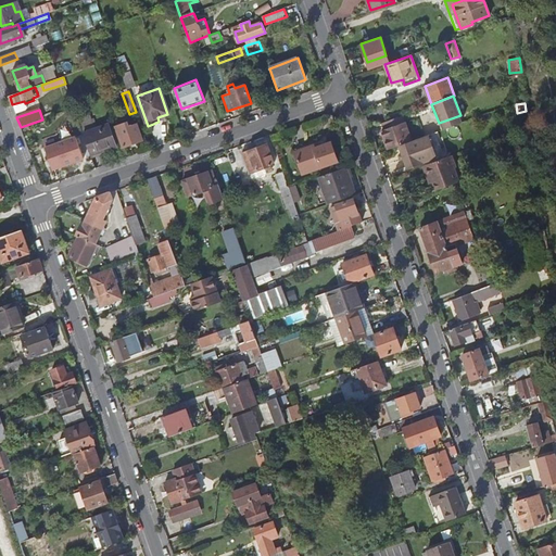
[(411,139),(402,116),(382,123),(384,129),(381,131),(387,148),(411,139)]
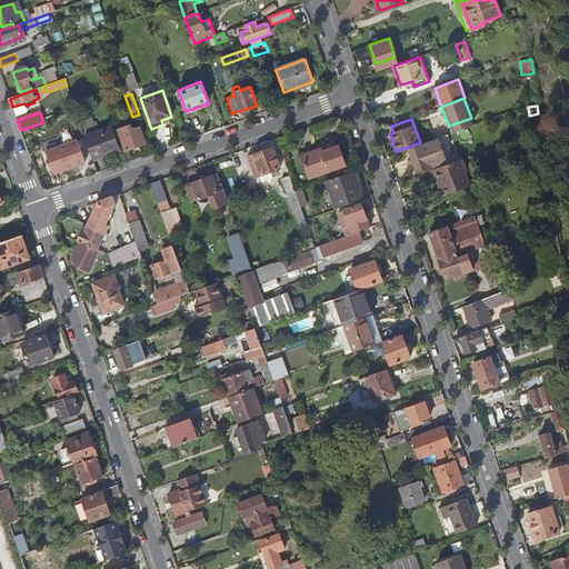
[(146,143),(140,127),(131,130),(121,133),(120,135),(126,151),(146,143)]
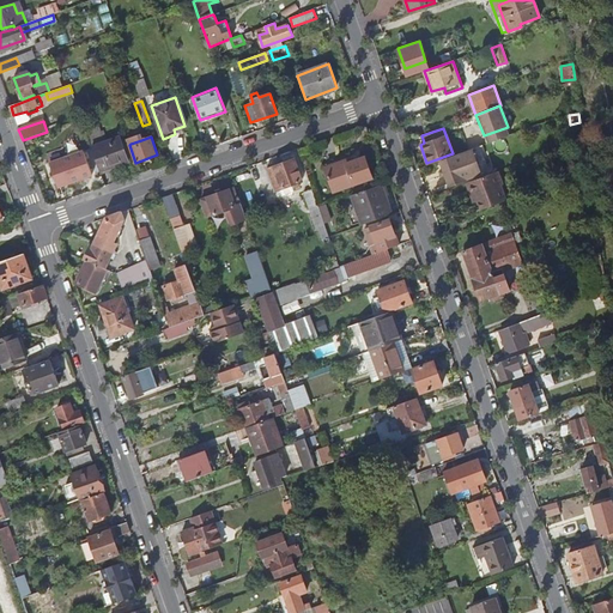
[(127,163),(119,138),(91,147),(101,173),(127,163)]
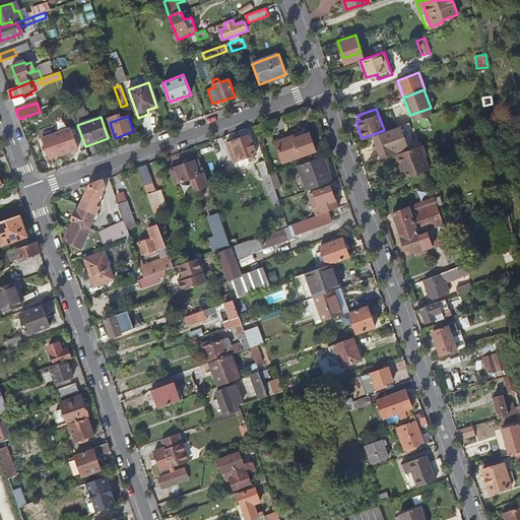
[(408,148),(400,127),(374,136),(377,144),(378,148),(381,157),(408,148)]
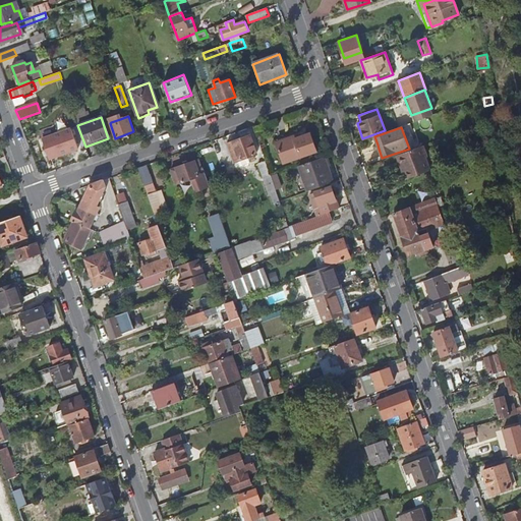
[(78,149),(71,129),(43,139),(49,159),(78,149)]
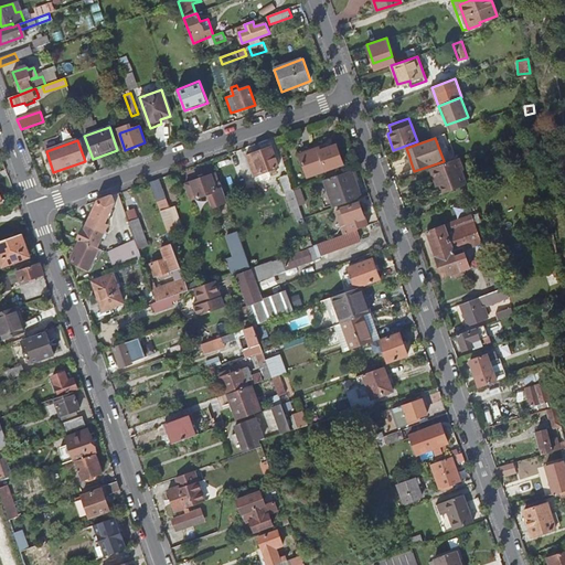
[(343,163),(337,145),(320,151),(319,148),(299,155),(307,177),(343,163)]
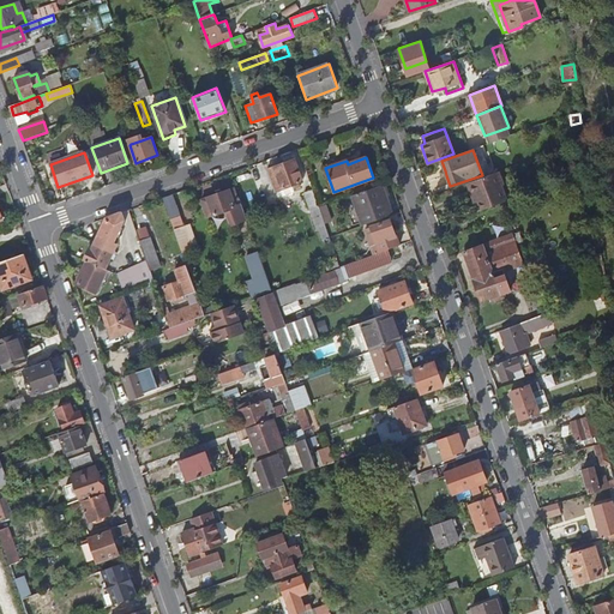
[(302,182),(294,161),(268,170),(275,192),(302,182)]
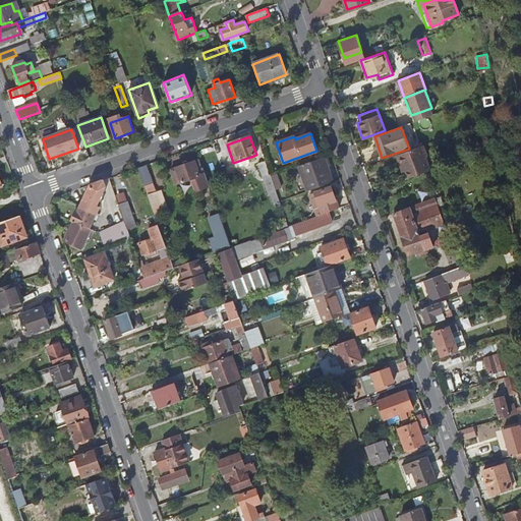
[(430,170),(426,157),(427,157),(423,146),(396,156),(400,166),(403,165),(405,170),(408,178),(430,170)]
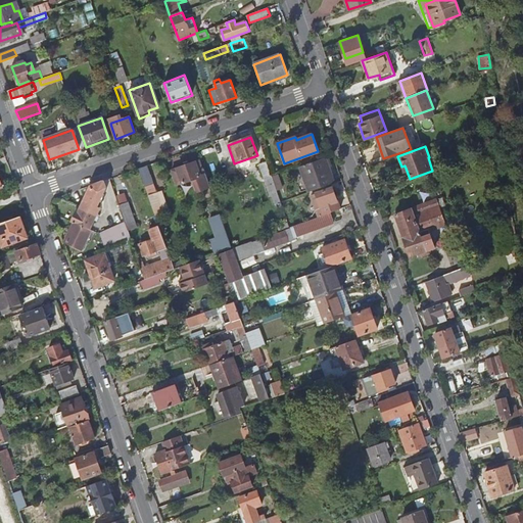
[(503,160),(498,151),(486,155),(490,165),(503,160)]
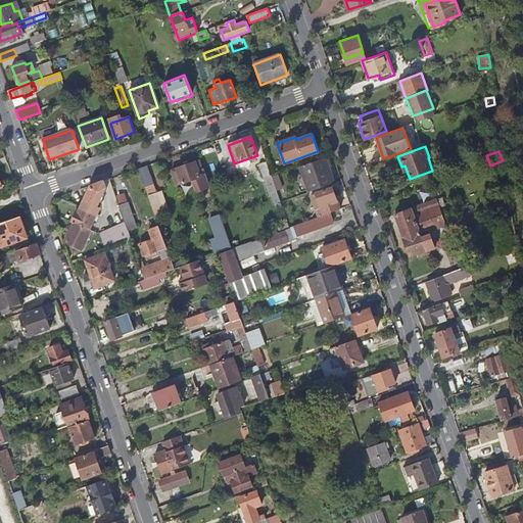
[(335,183),(326,159),(311,164),(310,163),(299,167),(308,192),(335,183)]
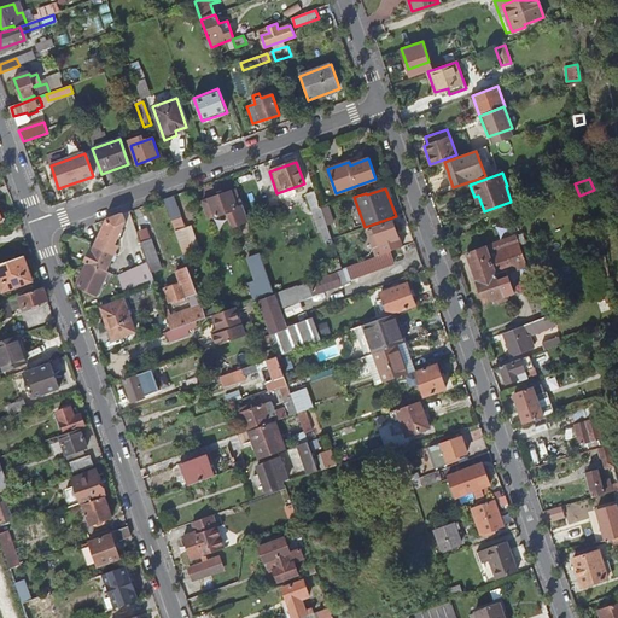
[(248,221),(240,200),(239,202),(234,190),(202,202),(209,220),(229,213),(233,226),(248,221)]
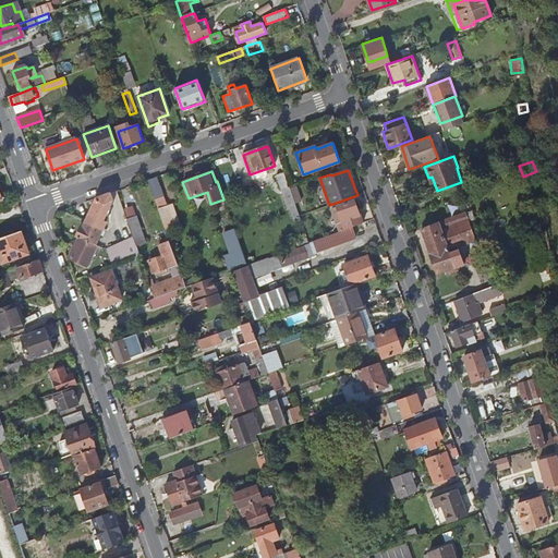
[(290,189),(284,172),(276,176),(281,192),(290,189)]
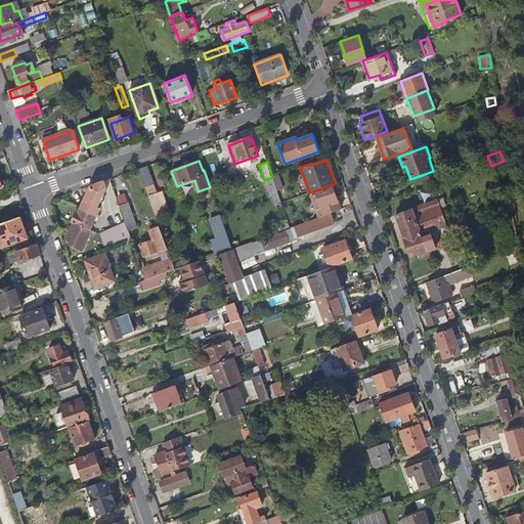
[(157,193),(147,166),(138,169),(148,197),(157,193)]
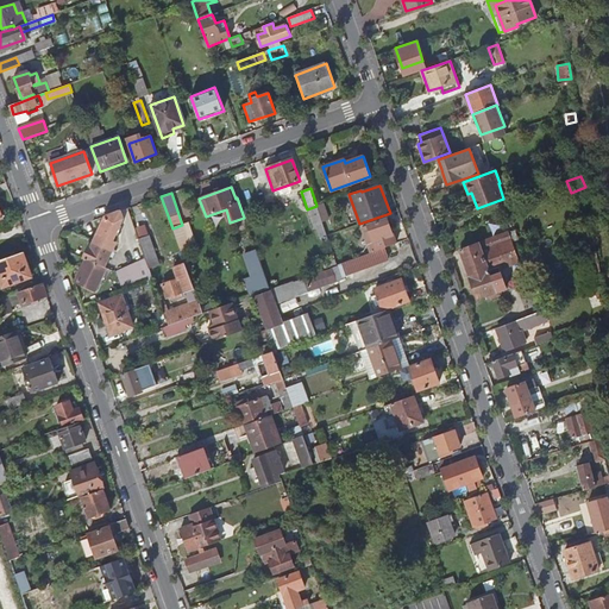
[(333,232),(324,203),(316,206),(326,236),(333,232)]
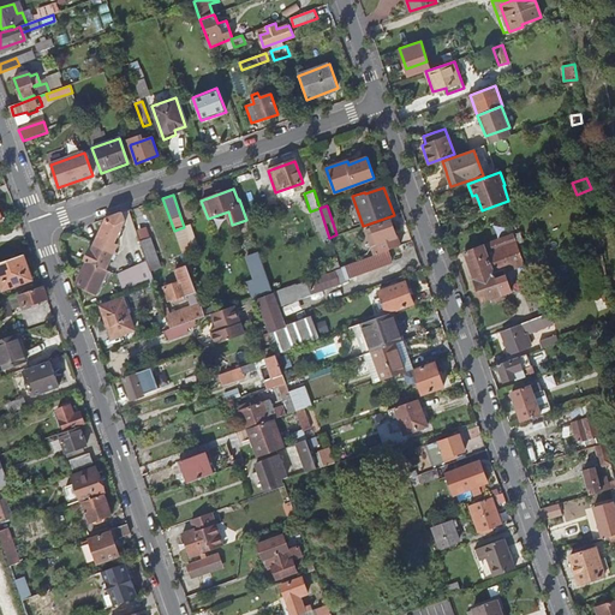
[(106,270),(114,252),(111,251),(125,221),(123,213),(105,219),(106,221),(93,250),(89,249),(84,261),(87,262),(76,284),(97,293),(107,270),(106,270)]
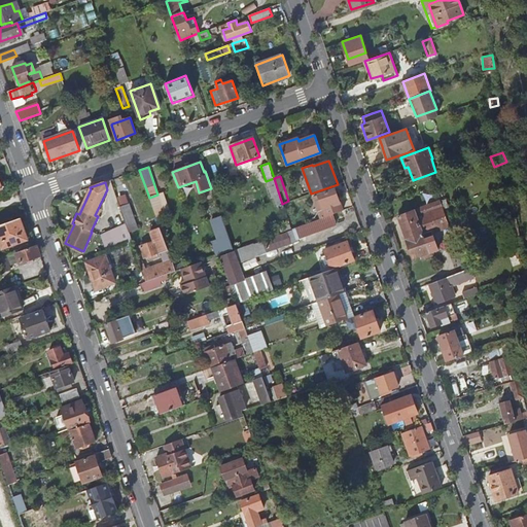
[(339,198),(336,189),(319,195),(326,216),(343,210),(341,203),(338,203),(337,199),(339,198)]
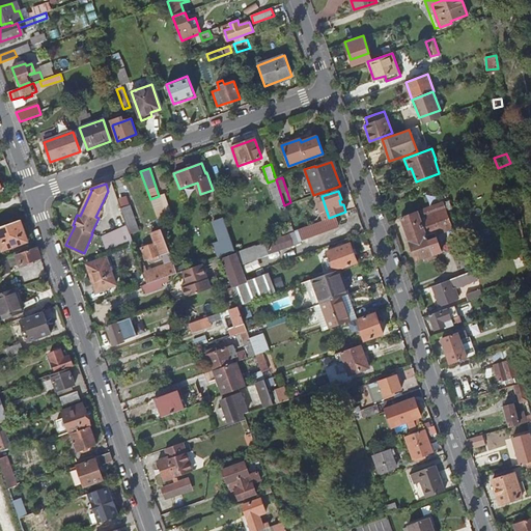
[(165,214),(160,198),(151,201),(157,217),(165,214)]
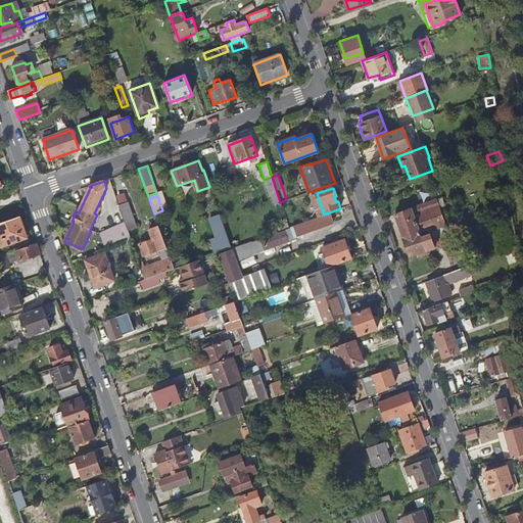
[(429,231),(445,226),(436,200),(395,215),(410,256),(434,248),(429,231)]
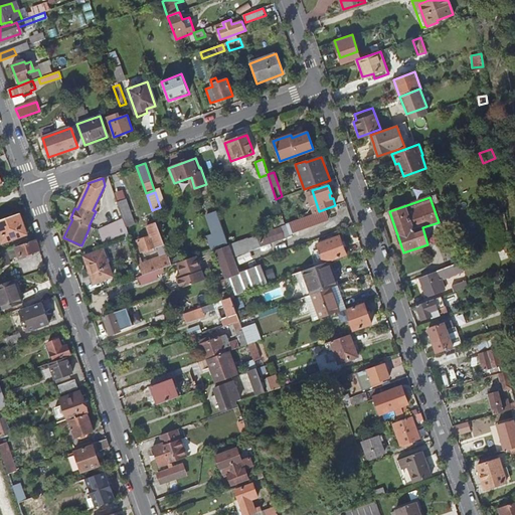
[(134,224),(125,199),(117,202),(123,219),(125,227),(134,224)]
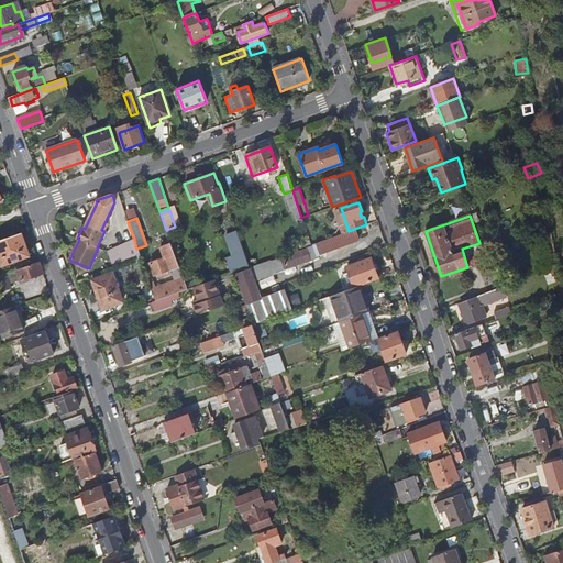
[(249,267),(235,230),(225,234),(233,257),(225,260),(231,274),(233,273),(249,267)]
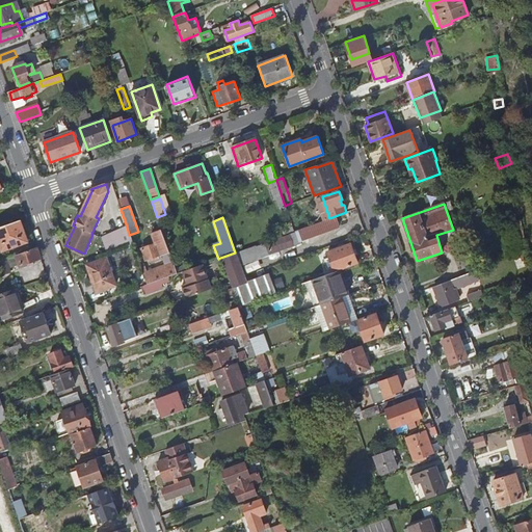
[(339,228),(336,217),(301,230),(306,239),(339,228)]
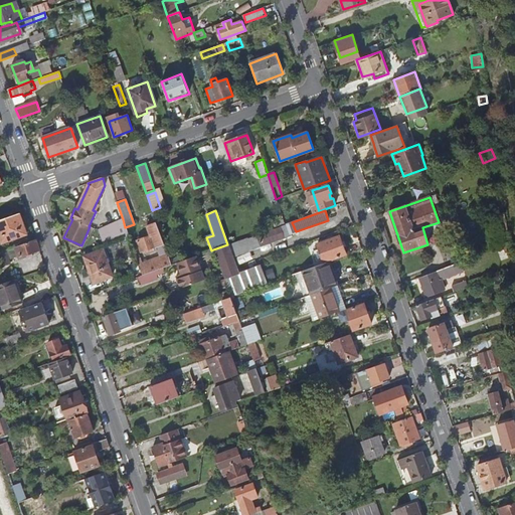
[(27,234),(19,213),(0,219),(0,238),(1,243),(27,234)]
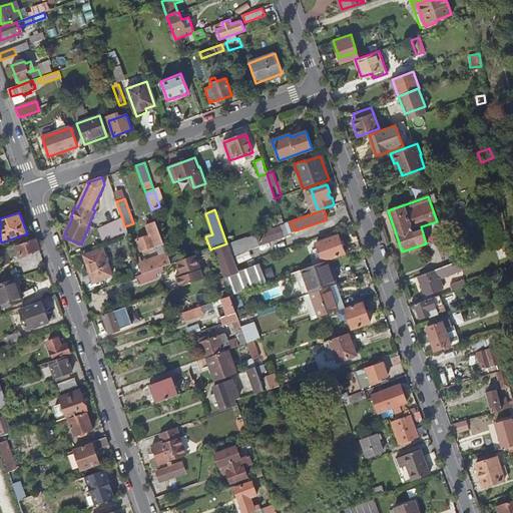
[(124,226),(122,218),(97,226),(103,243),(127,233),(124,226)]
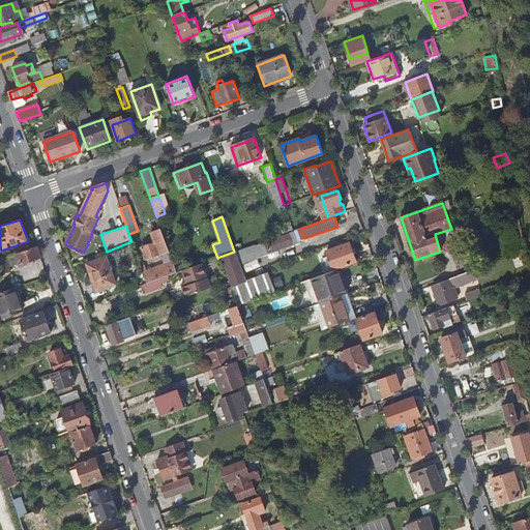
[(175,273),(160,230),(151,233),(154,243),(140,248),(144,258),(149,256),(151,261),(162,258),(164,265),(145,271),(144,266),(141,267),(146,284),(159,278),(175,273)]
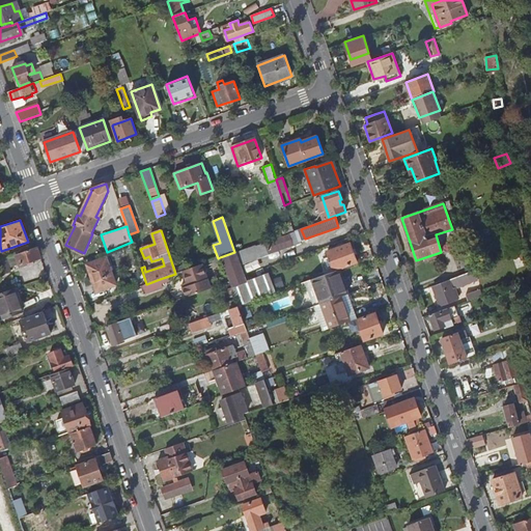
[(240,266),(299,244),(295,232),(235,253),(240,266)]
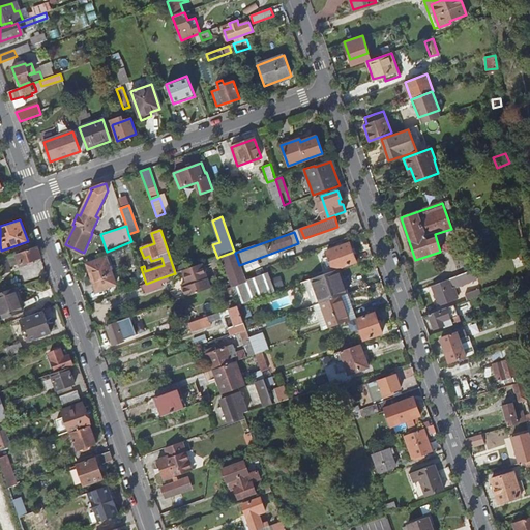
[(356,262),(350,242),(327,251),(333,270),(356,262)]
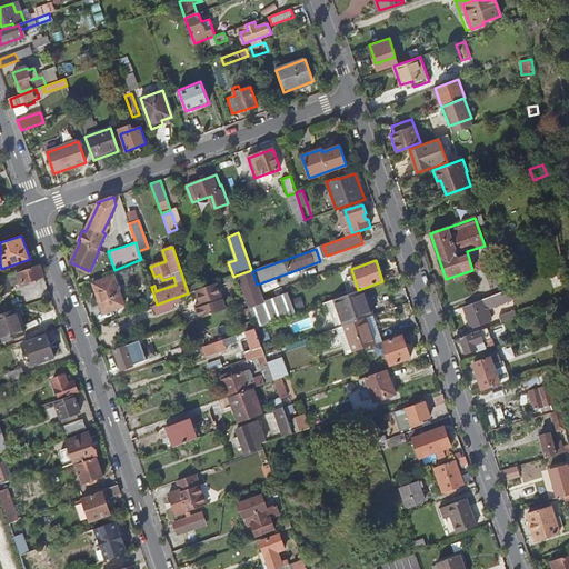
[(20,283),(43,276),(39,265),(17,272),(20,283)]
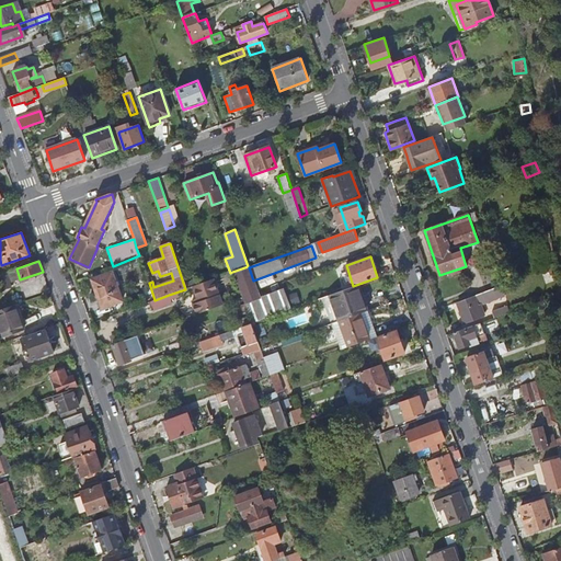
[(558,272),(557,264),(548,267),(551,274),(558,272)]
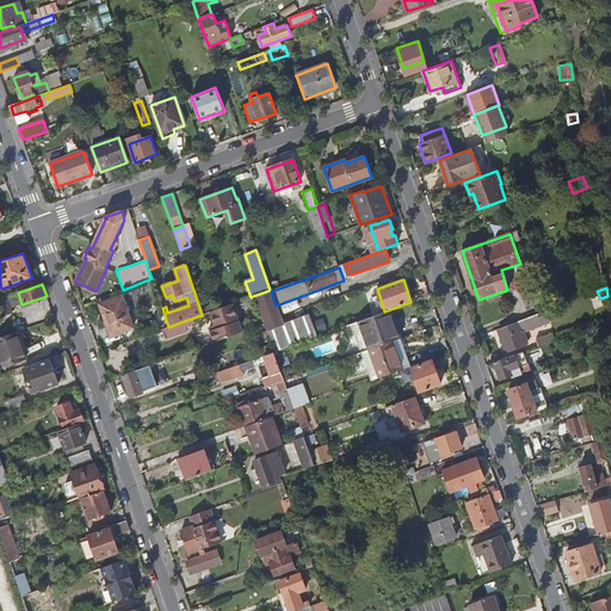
[(271,291),(271,290),(270,290),(253,296),(264,325),(271,346),(273,353),(318,338),(309,316),(284,326),(276,306),(271,291)]
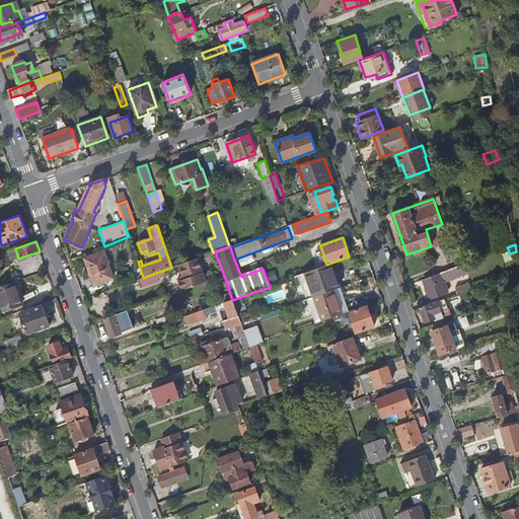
[(116,277),(105,251),(87,257),(93,275),(95,274),(98,283),(116,277)]
